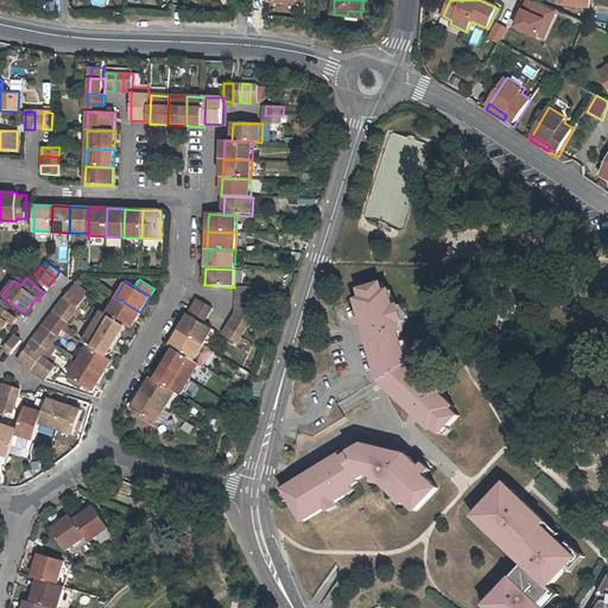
[(89,293),(75,283),(74,282),(69,289),(84,301),(89,293)]
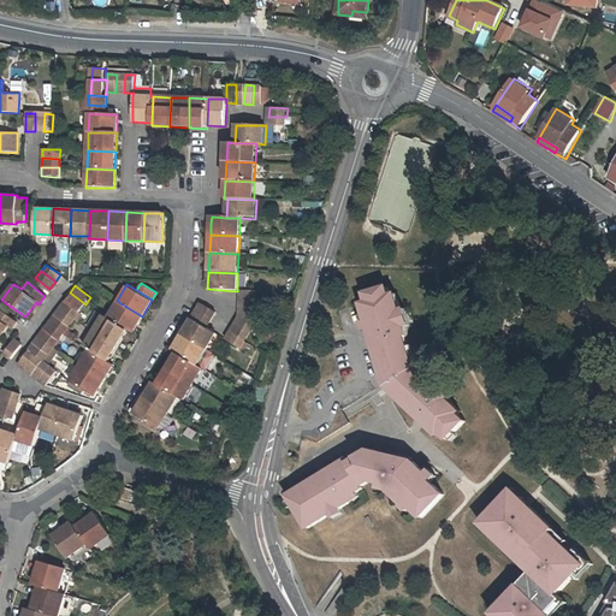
[(70,292),(64,300),(80,312),(86,304),(70,292)]
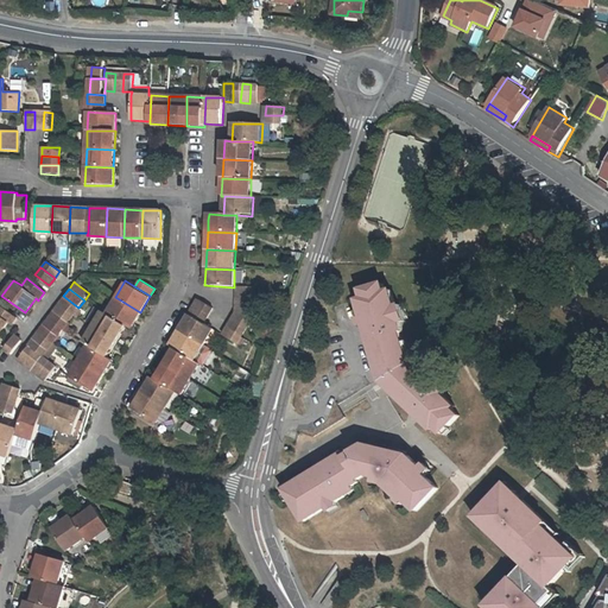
[(420,375),(412,367),(400,324),(396,308),(392,291),(358,301),(362,318),(365,325),(380,379),(382,385),(386,387),(434,432),(436,430),(442,436),(458,417),(454,411),(456,409),(442,396),(445,393),(438,386),(436,388),(425,380),(420,375)]
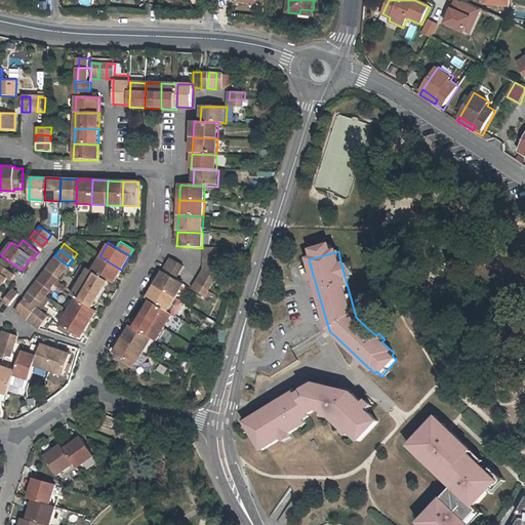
[(68,266),(54,255),(50,261),(64,272),(68,266)]
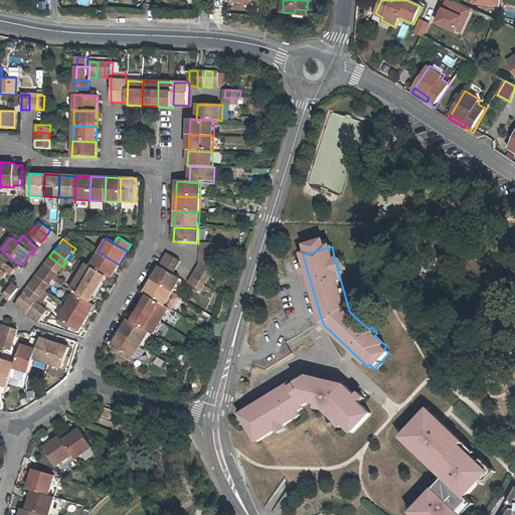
[(201,250),(201,259),(215,259),(216,251),(201,250)]
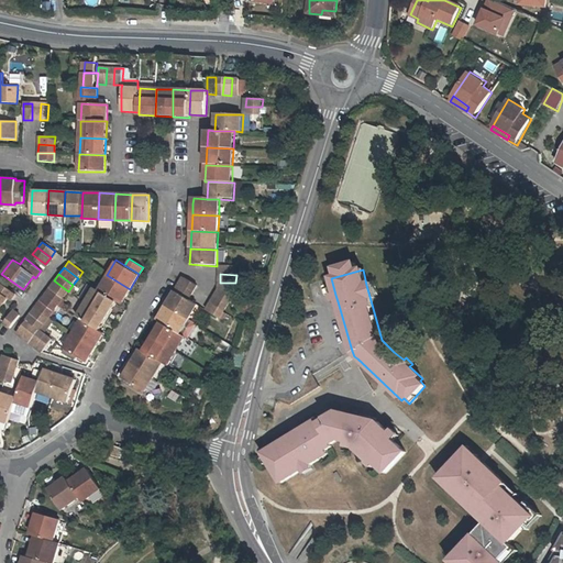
[(107,275),(98,290),(117,301),(121,304),(130,289),(107,275)]
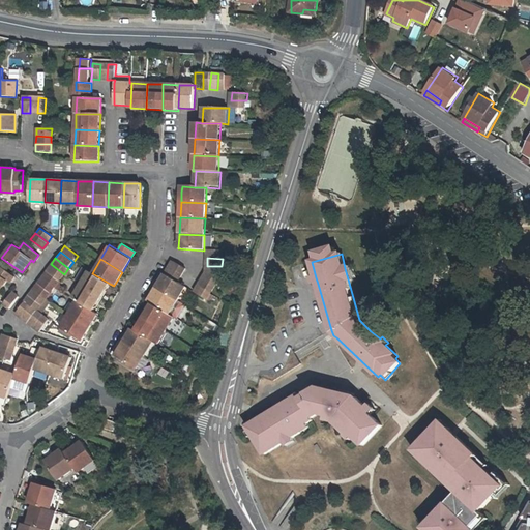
[(168,267),(181,275),(185,268),(172,261),(168,267)]
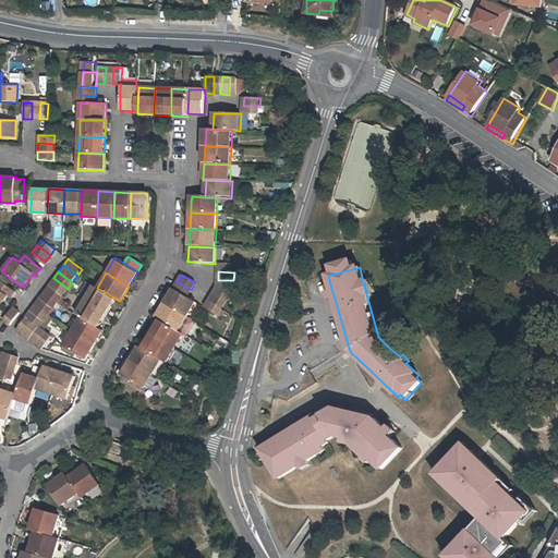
[(68,289),(53,278),(49,284),(63,294),(68,289)]
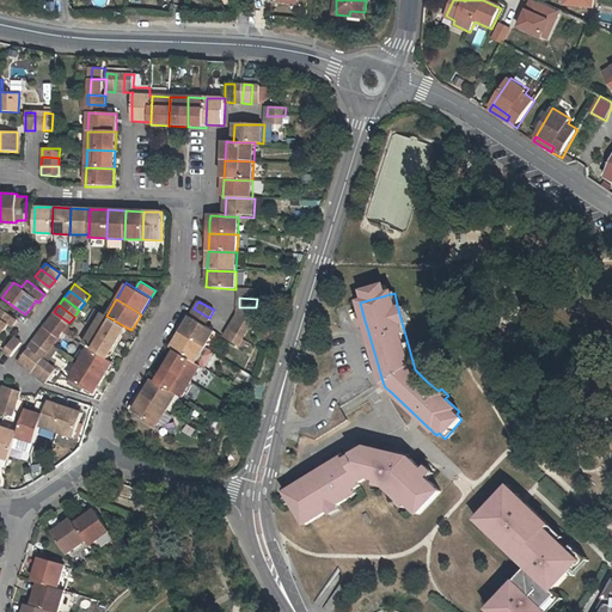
[(0,334),(7,324),(11,326),(17,319),(0,306),(0,334)]
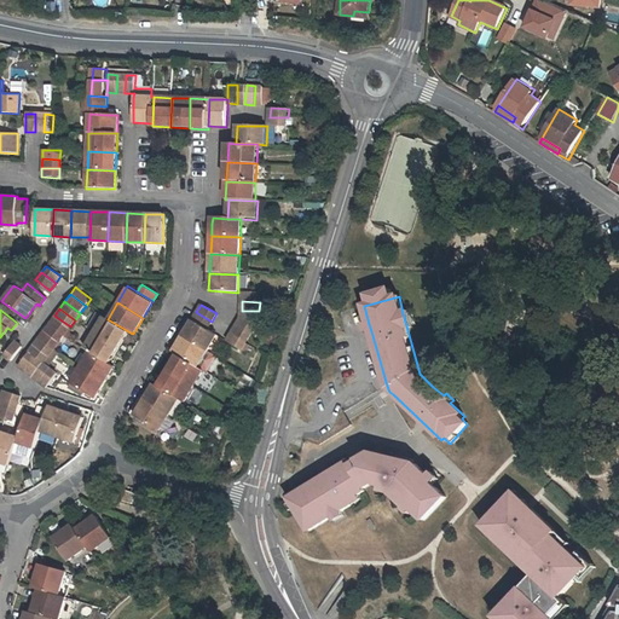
[(242,311),(241,319),(259,324),(259,311),(242,311)]
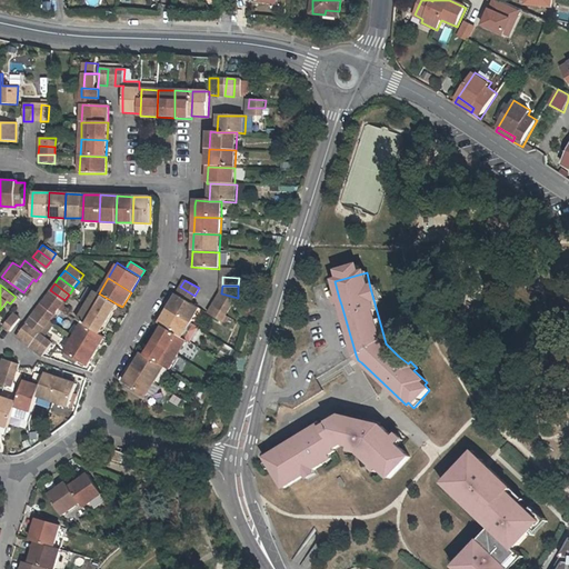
[(176,293),(191,302),(195,296),(180,287),(176,293)]
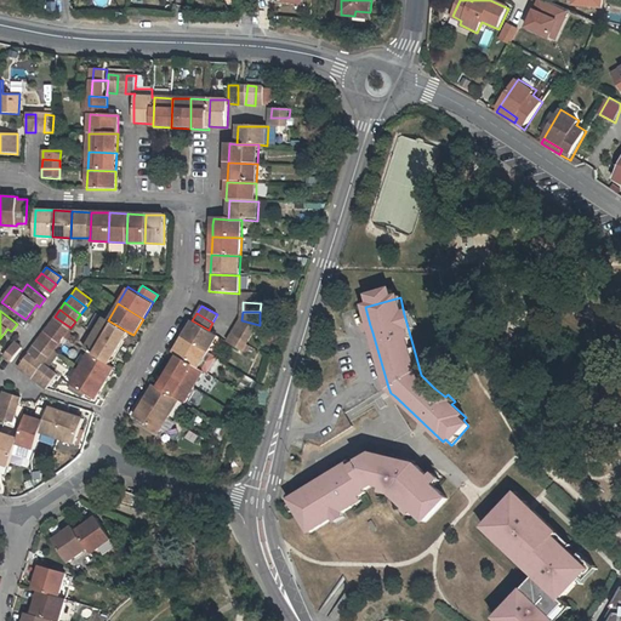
[(415,330),(410,313),(404,314),(409,331),(415,330)]
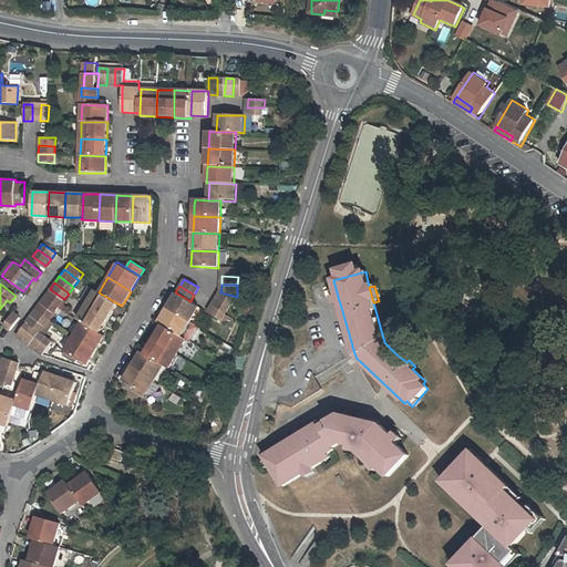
[(45,296),(59,306),(64,299),(50,289),(45,296)]
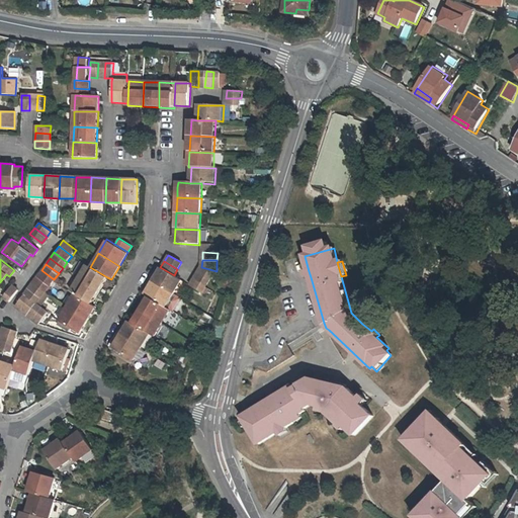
[(107,277),(90,267),(86,264),(78,277),(99,289),(107,277)]
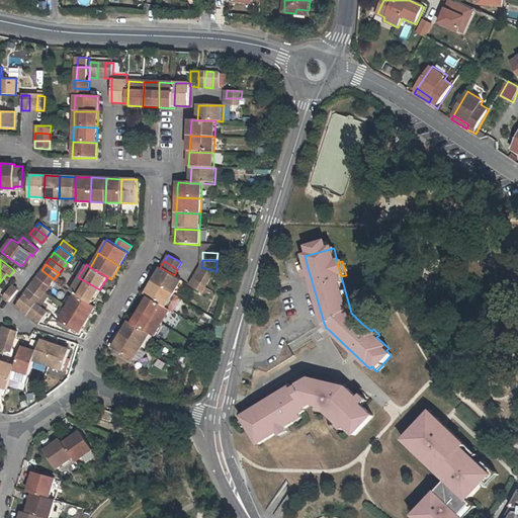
[(160,267),(153,280),(174,293),(181,279),(174,275),(160,267)]
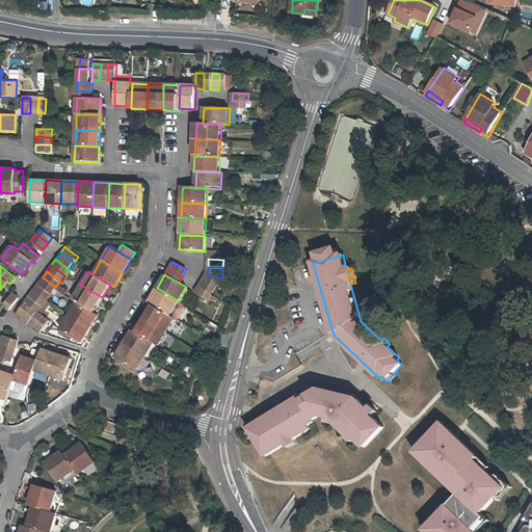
[(203,281),(216,289),(222,278),(207,274),(203,281)]
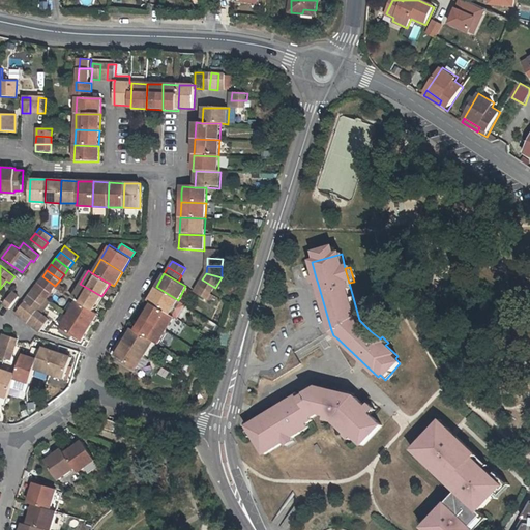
[(42,276),(37,283),(51,292),(55,286),(42,276)]
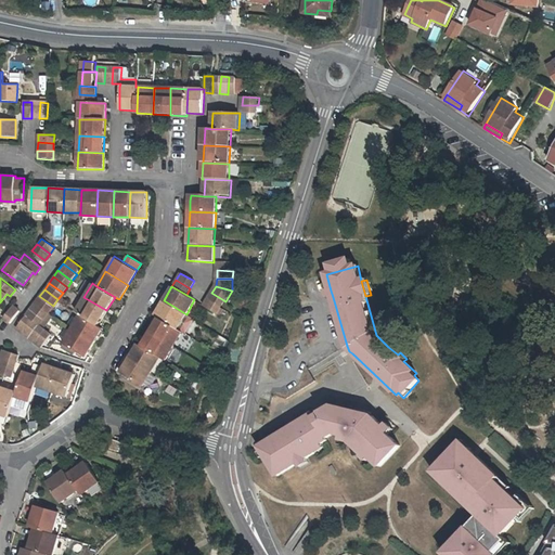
[(207,298),(222,308),(226,301),(211,293),(207,298)]
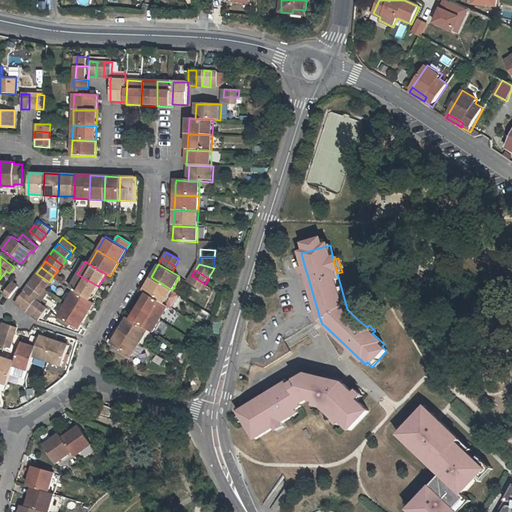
[(49,282),(36,273),(32,279),(44,288),(49,282)]
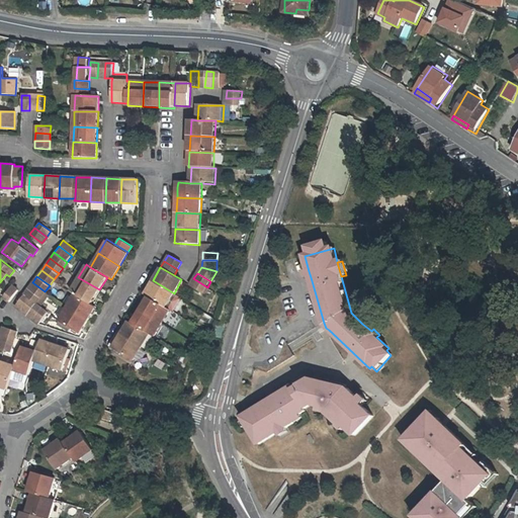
[(75,293),(91,304),(99,289),(78,277),(70,290),(75,293)]
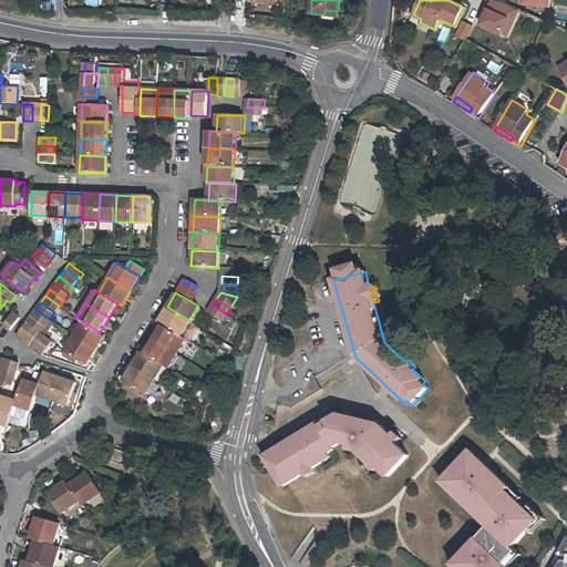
[(208,312),(223,321),(227,315),(212,305),(208,312)]
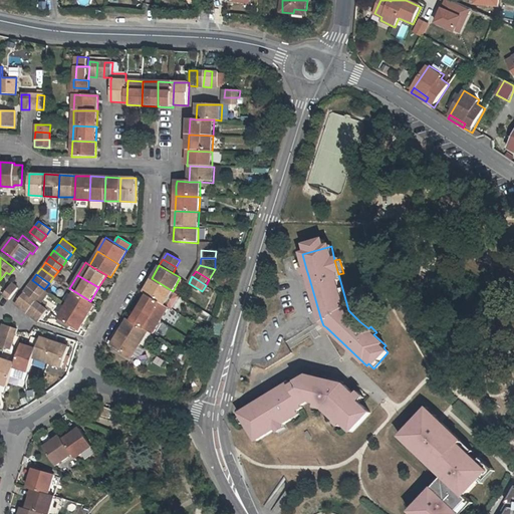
[(143,291),(148,294),(164,304),(173,291),(152,278),(143,291)]
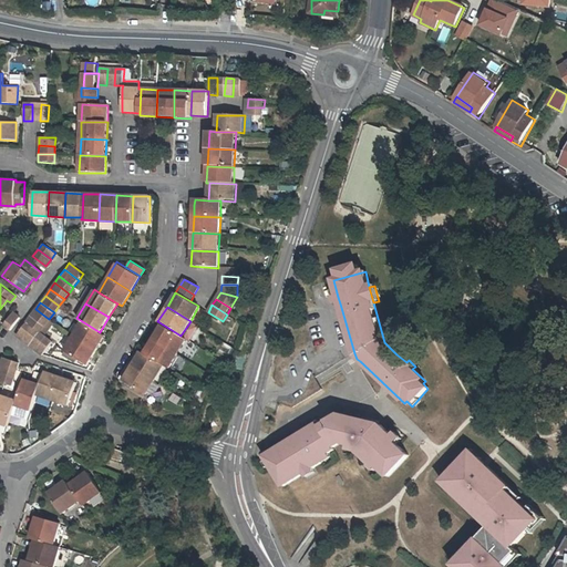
[(35,309),(30,316),(44,326),(49,319),(35,309)]
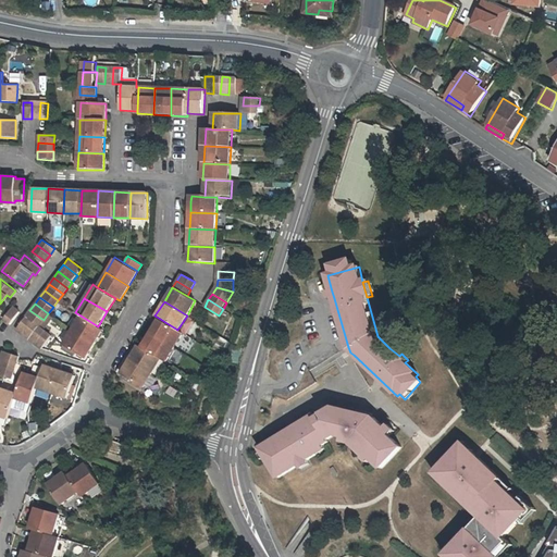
[(5,314),(2,320),(9,324),(19,311),(12,306),(5,314)]
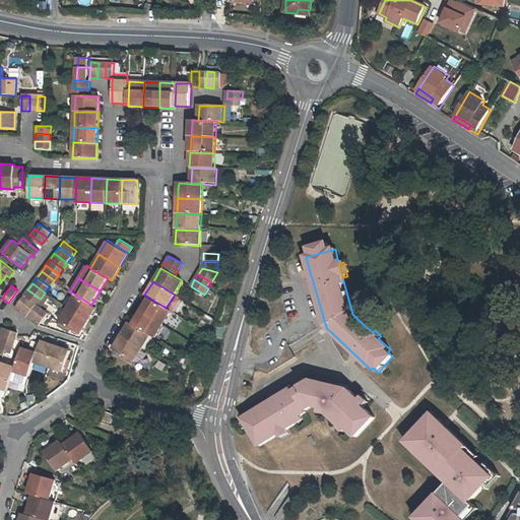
[(23,296),(28,300),(36,305),(40,308),(49,295),(45,293),(41,299),(27,289),(23,296)]
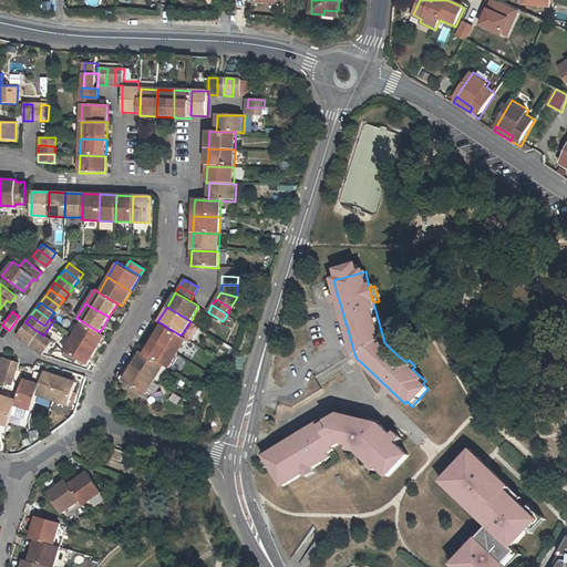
[(104,336),(100,332),(82,321),(73,336),(96,350),(104,336)]
